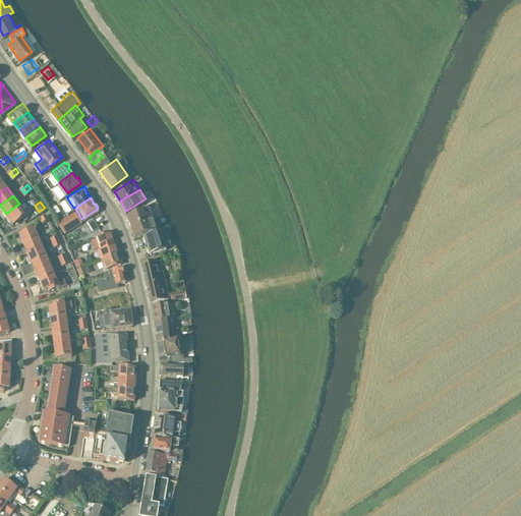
[(19,204),(6,214),(13,222),(32,208),(29,205),(23,209),(19,204)]
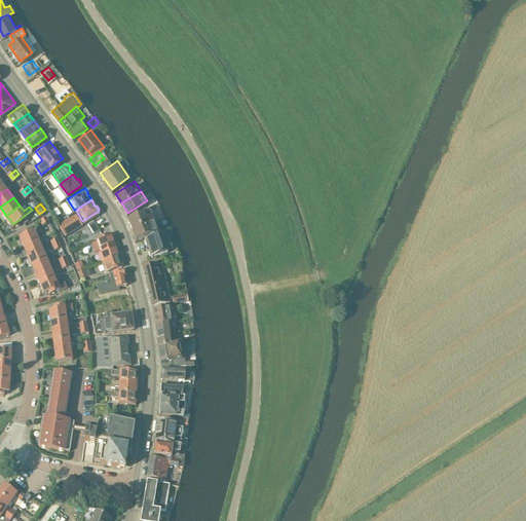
[(132,225),(154,218),(150,207),(128,215),(132,225)]
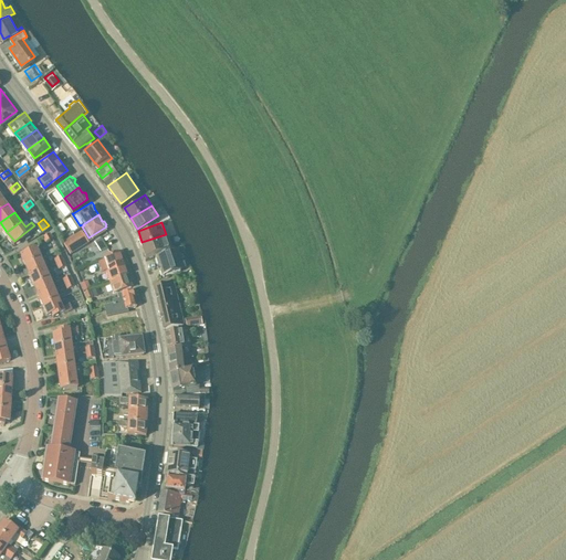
[(82,226),(63,239),(70,250),(88,238),(82,226)]
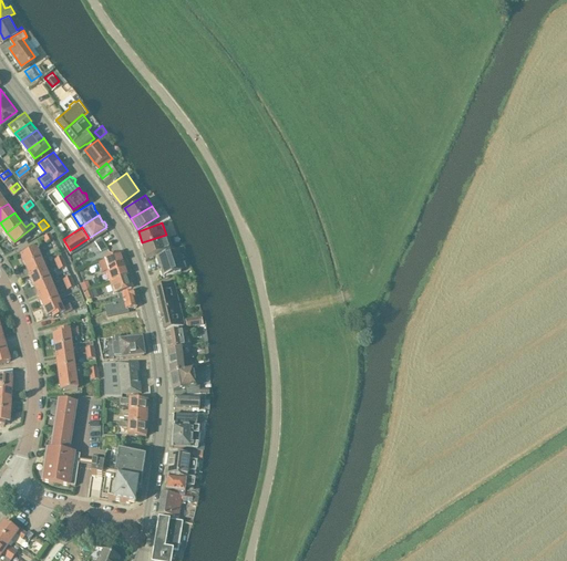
[(50,229),(42,234),(45,238),(53,235),(50,229)]
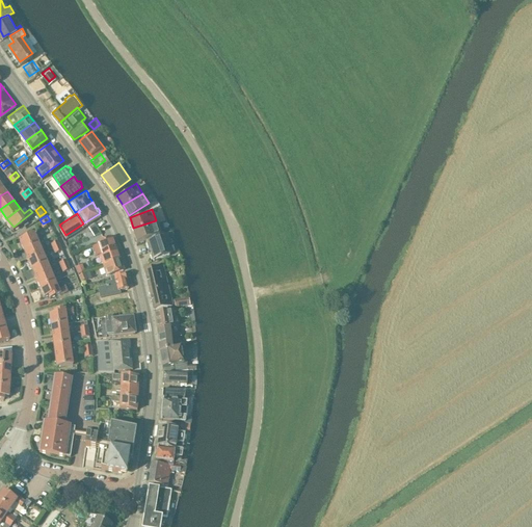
[(91,235),(102,229),(97,219),(85,226),(91,235)]
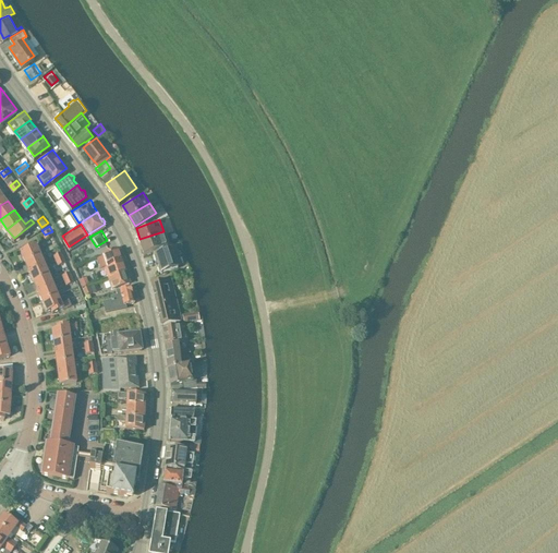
[(167,242),(164,231),(140,239),(144,251),(167,242)]
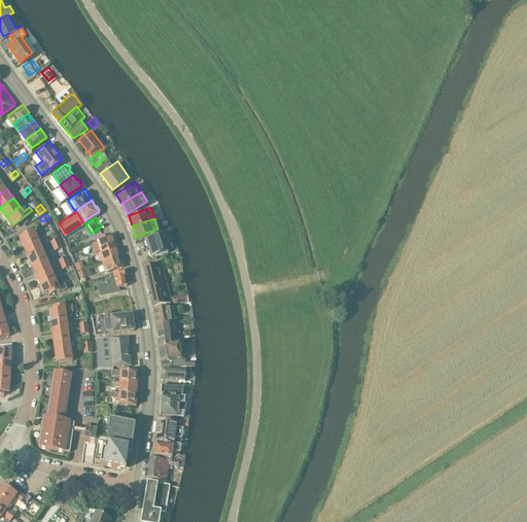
[(149,245),(169,238),(167,232),(170,231),(169,227),(161,230),(162,231),(146,236),(149,245)]
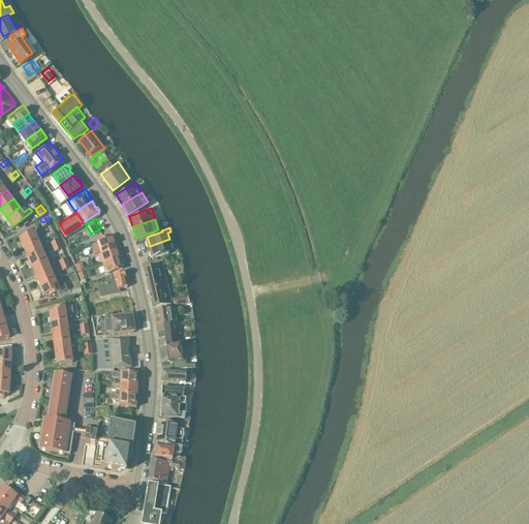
[(24,244),(38,238),(34,228),(20,235),(24,244)]
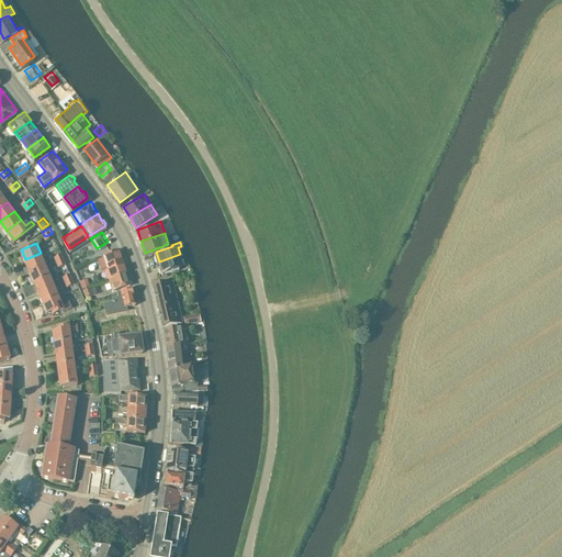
[(126,270),(119,247),(103,252),(109,266),(105,267),(109,277),(126,270)]
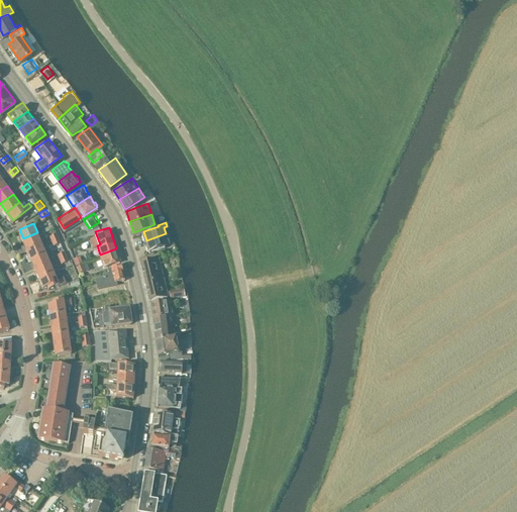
[(41,241),(37,232),(23,238),(27,248),(41,241)]
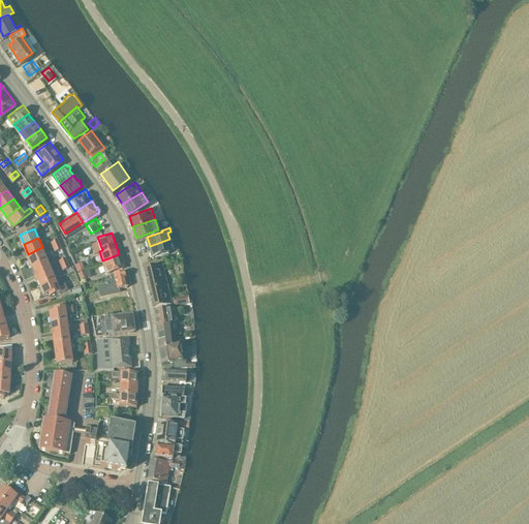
[(172,245),(169,239),(150,246),(153,254),(168,249),(168,250),(175,248),(174,244),(172,245)]
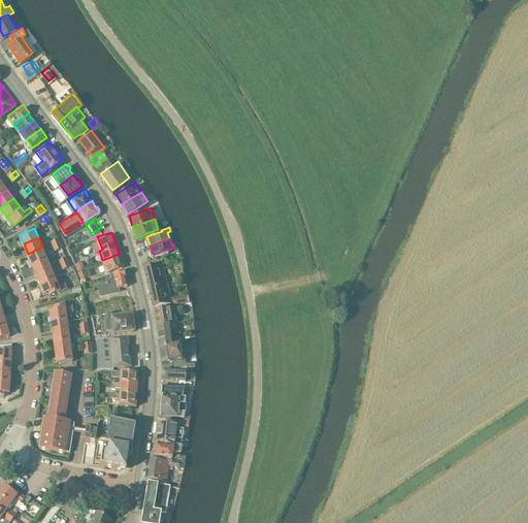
[(46,257),(42,247),(28,254),(32,263),(46,257)]
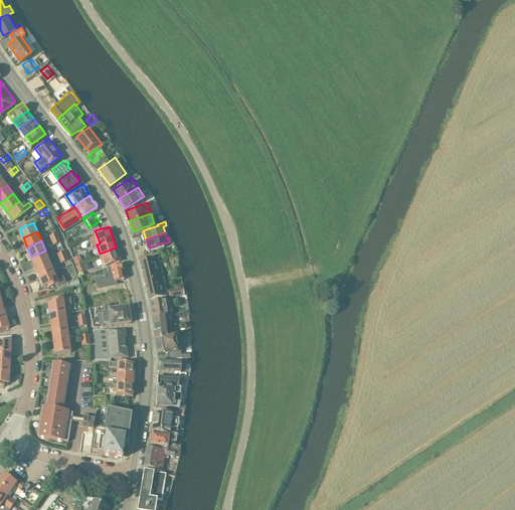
[(59,256),(66,251),(64,247),(57,250),(59,256)]
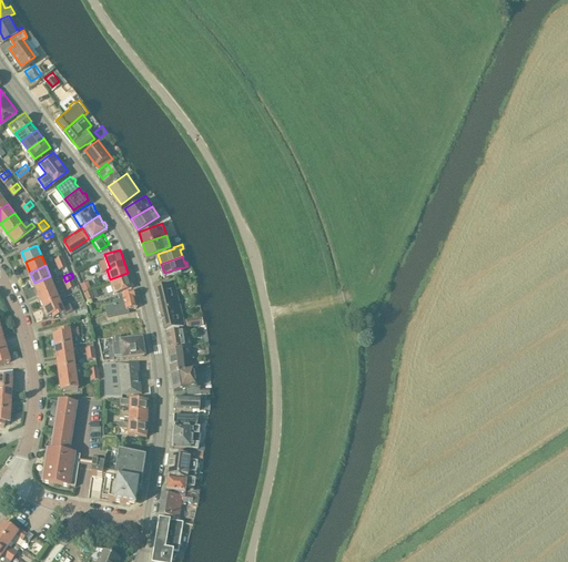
[(132,284),(128,273),(110,279),(113,290),(132,284)]
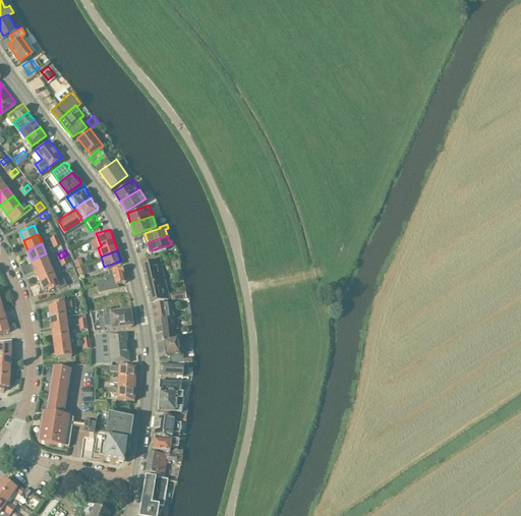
[(50,263),(46,253),(32,260),(36,269),(50,263)]
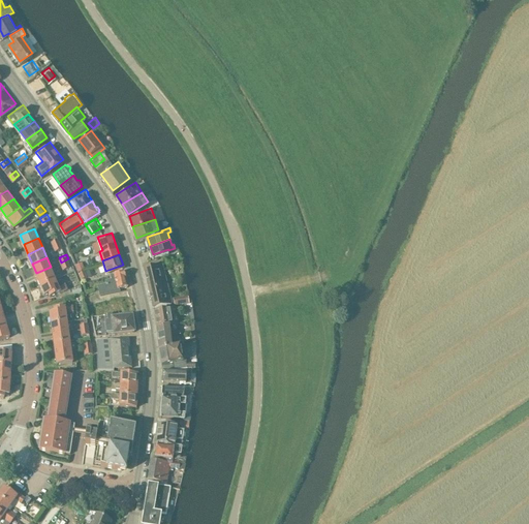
[(82,258),(75,262),(79,269),(85,267),(82,258)]
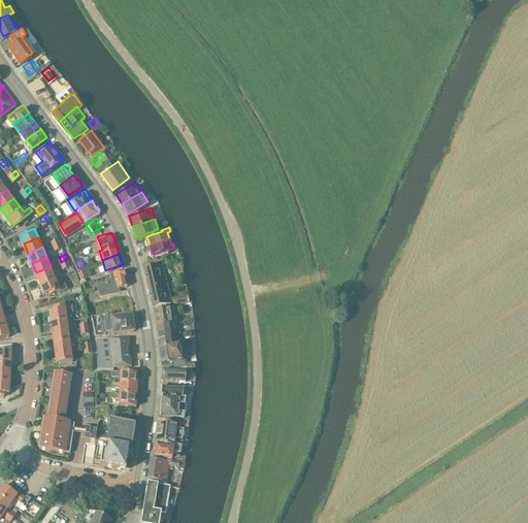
[(162,260),(143,264),(153,303),(171,299),(162,260)]
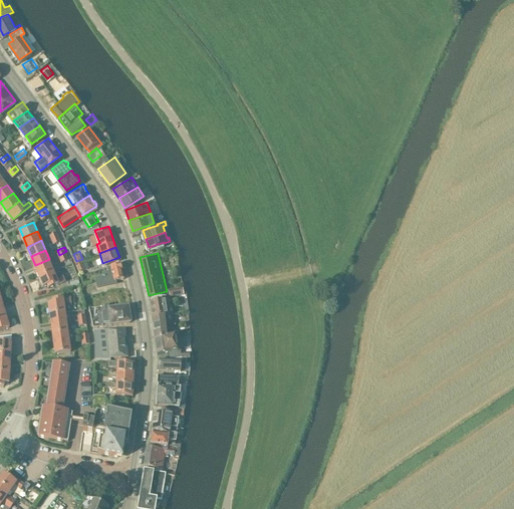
[(89,257),(83,259),(86,266),(92,264),(89,257)]
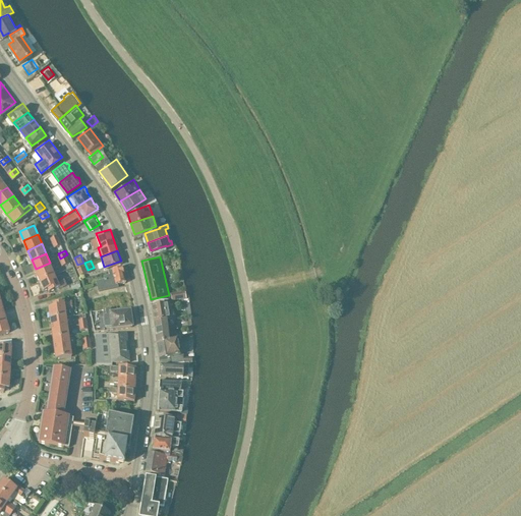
[(54,272),(50,263),(36,269),(40,278),(54,272)]
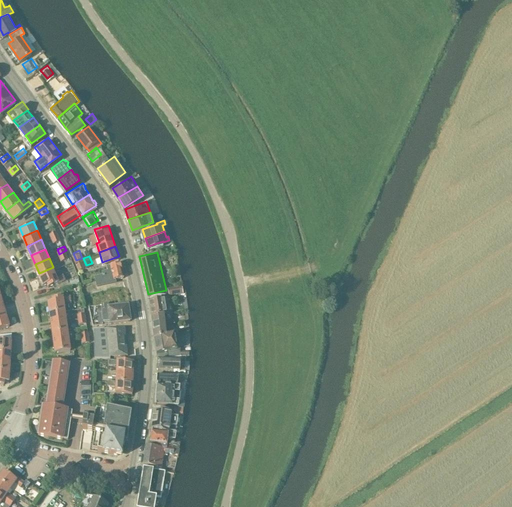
[(82,258),(75,261),(78,267),(85,264),(82,258)]
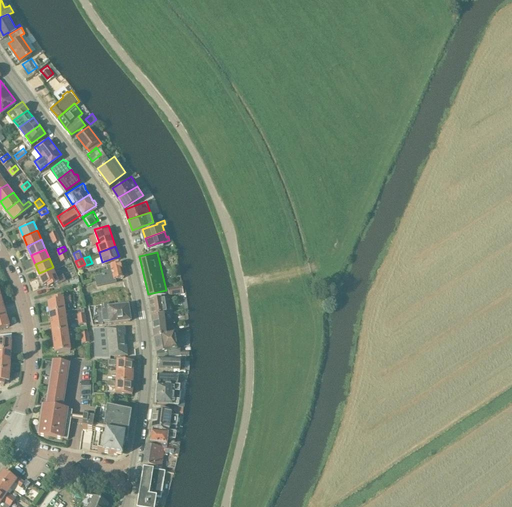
[(116,279),(115,279),(115,276),(123,274),(121,265),(120,259),(110,262),(106,263),(107,267),(102,269),(103,273),(95,275),(97,284),(116,279)]
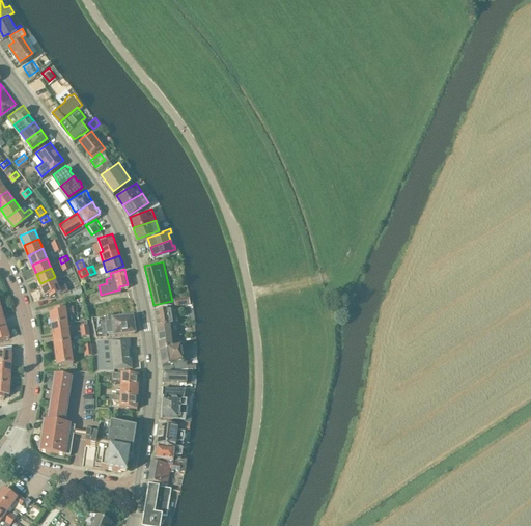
[(58,285),(55,277),(40,283),(45,294),(49,292),(50,294),(67,286),(65,282),(58,285)]
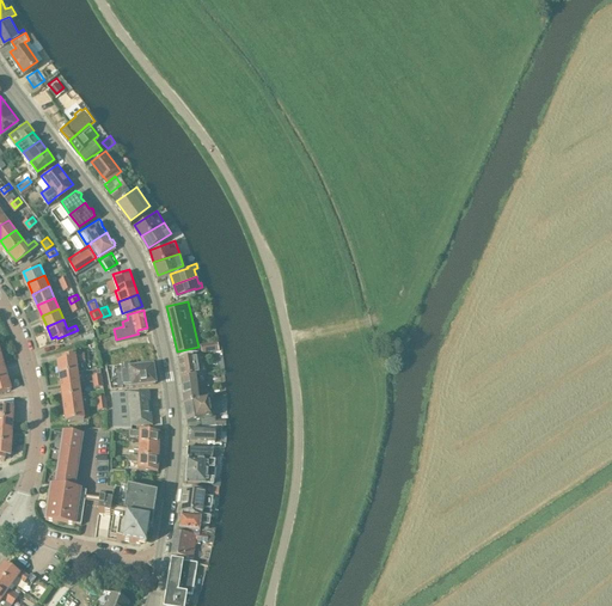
[(209,338),(200,341),(201,349),(219,347),(218,337),(209,338)]
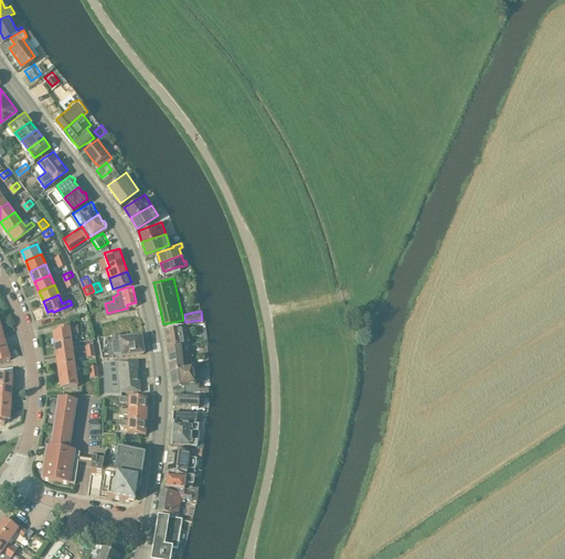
[(54,341),(72,339),(71,330),(77,329),(77,323),(57,325),(57,329),(53,330),(54,341)]
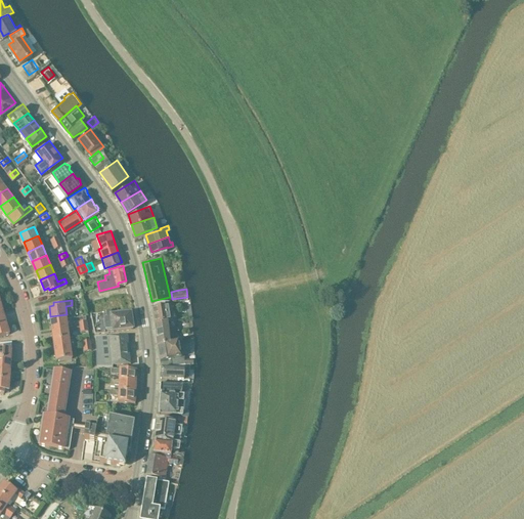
[(156,320),(168,318),(170,318),(170,317),(176,317),(174,301),(154,304),(156,320)]
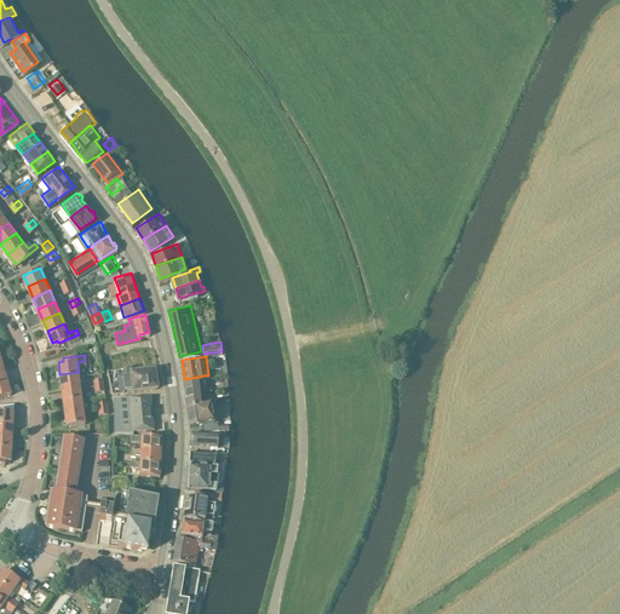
[(155,368),(155,367),(132,371),(131,365),(108,368),(113,391),(158,384),(156,377),(158,374),(158,369),(155,368)]
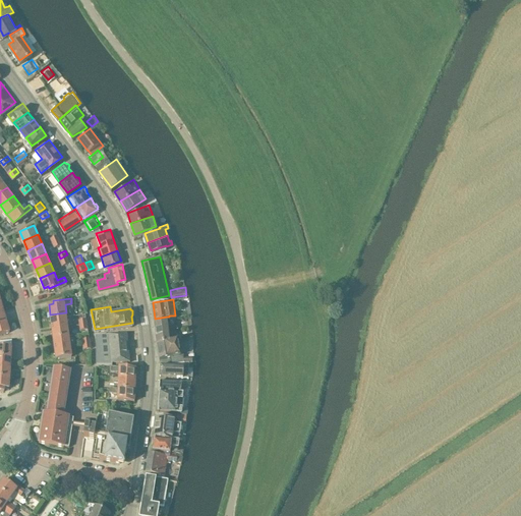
[(67,323),(66,312),(50,314),(51,325),(67,323)]
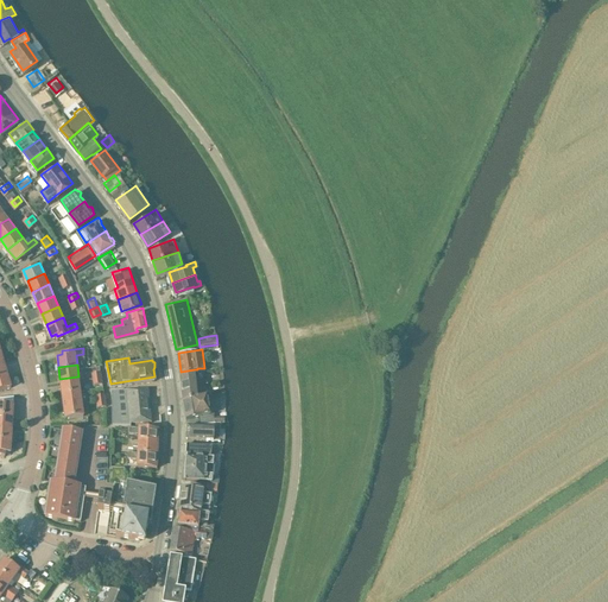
[(183,393),(183,395),(198,393),(195,369),(181,372),(183,393)]
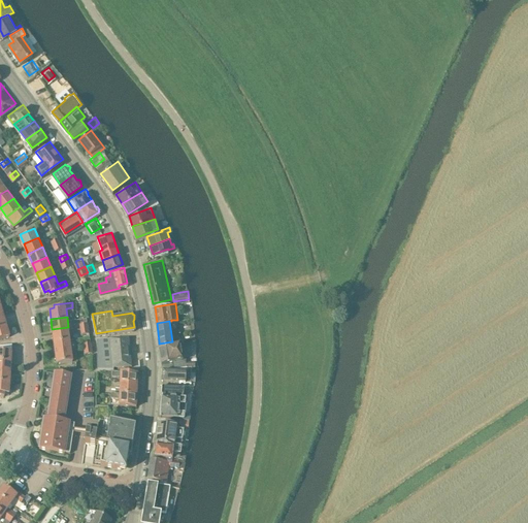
[(0,335),(9,333),(6,323),(0,324),(0,335)]
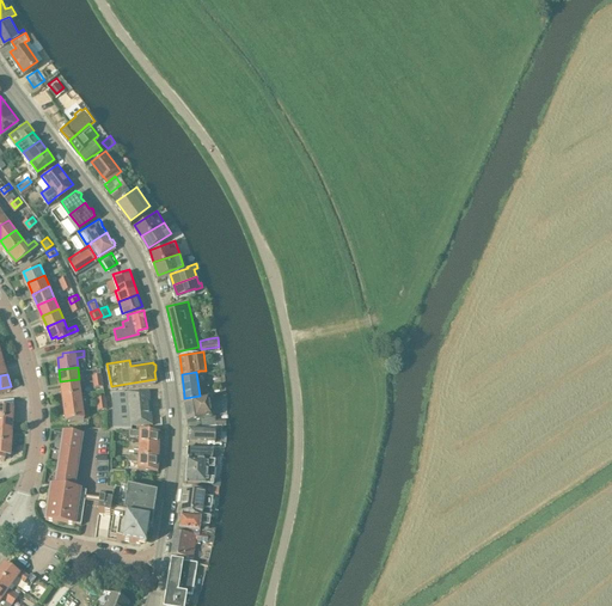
[(80,391),(79,379),(60,381),(62,393),(80,391)]
